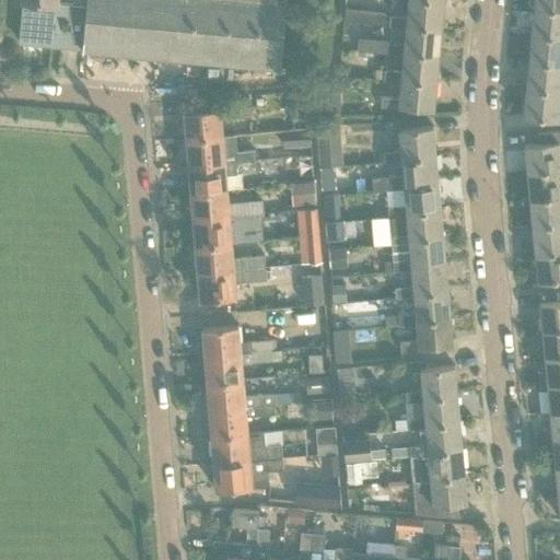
[(56,0),(20,0),(21,2),(23,2),(19,44),(83,49),(86,7),(56,4),(56,0)]
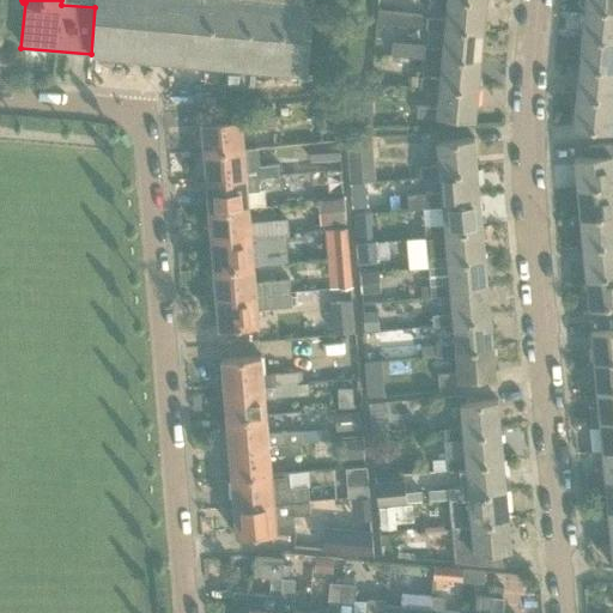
[(95,0),(95,7),(91,54),(90,56),(305,77),(311,0),(95,0)]
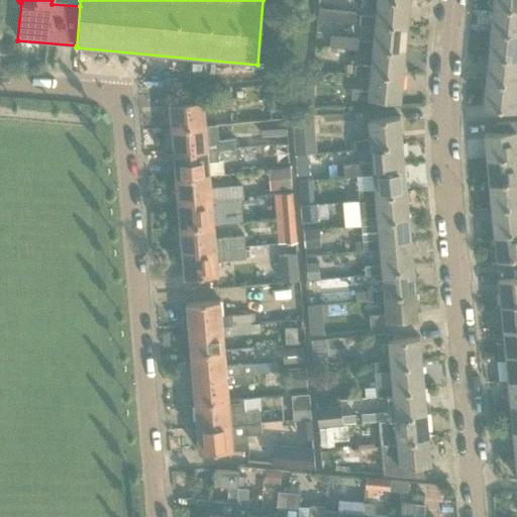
[(357,26),(375,28),(406,31),(408,5),(378,2),(376,18),(358,17),(357,26)]
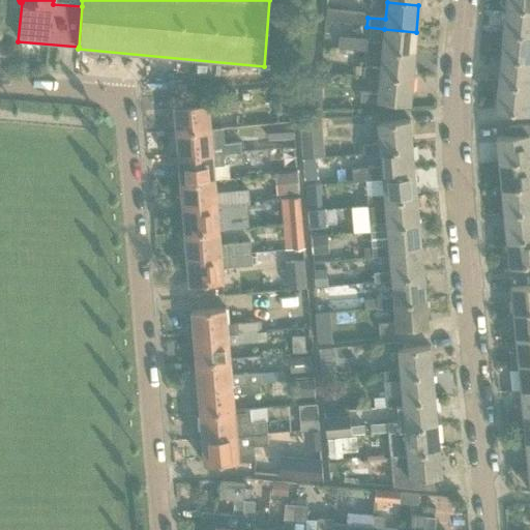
[(529,7),(506,5),(503,32),(529,34),(529,7)]
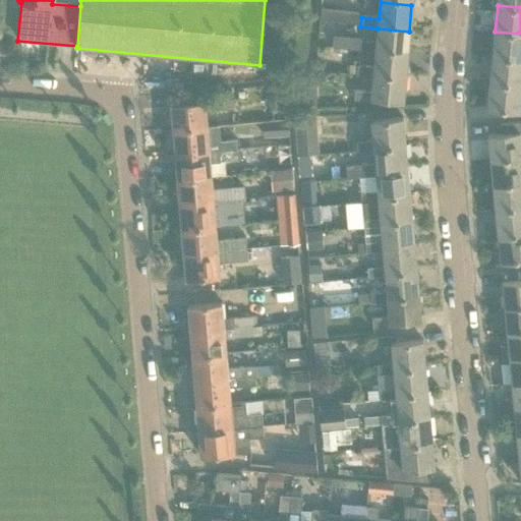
[(336,7),(335,19),(359,22),(360,9),(336,7)]
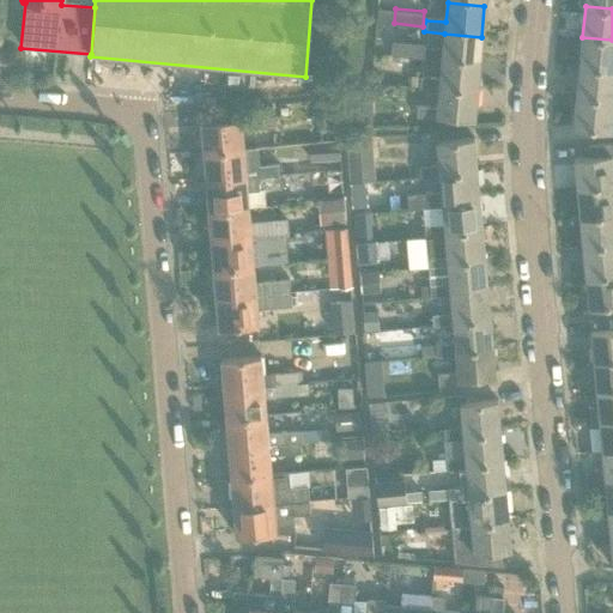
[(389,58),(442,62),(478,66),(481,37),(444,34),(443,52),(423,50),(423,46),(390,42),(389,58)]
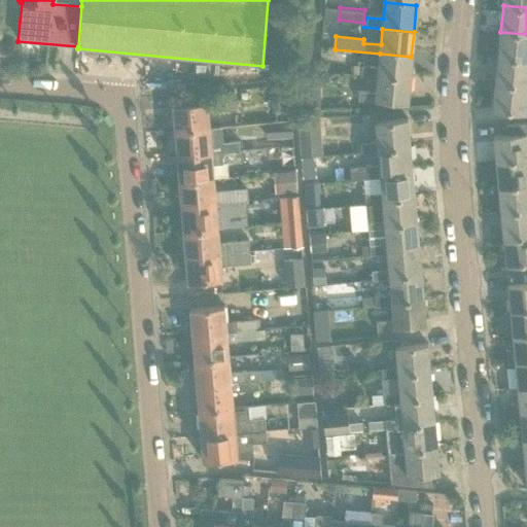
[(498,57),(526,60),(526,34),(500,32),(498,57)]
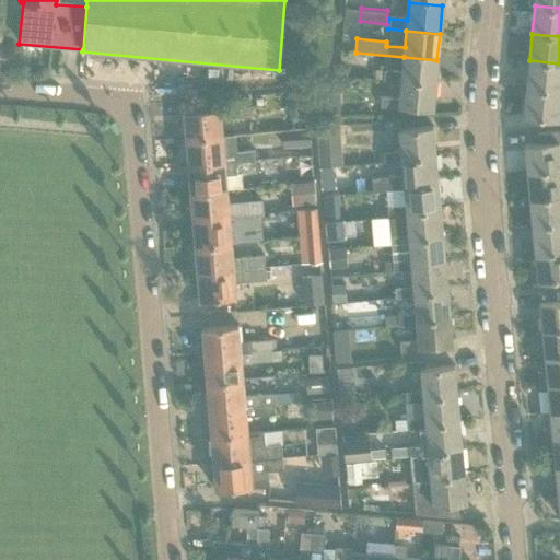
[(373,82),(400,84),(434,88),(436,60),(404,57),(401,73),(383,72),(383,73),(374,72),(373,82)]
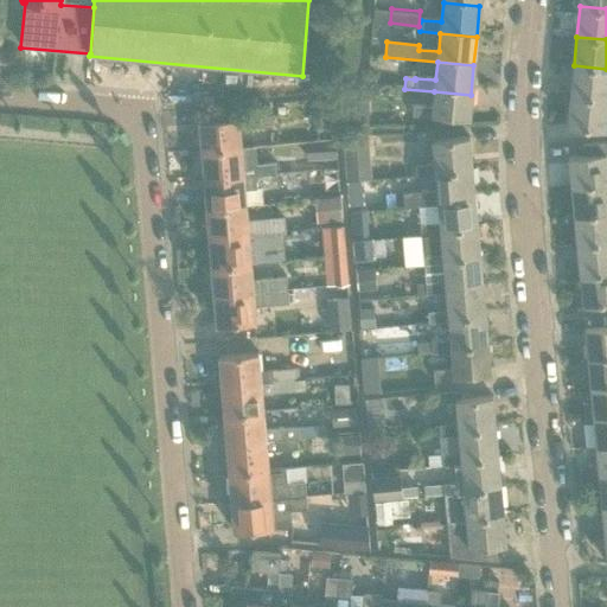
[(572,95),(606,98),(606,69),(574,65),(572,95)]
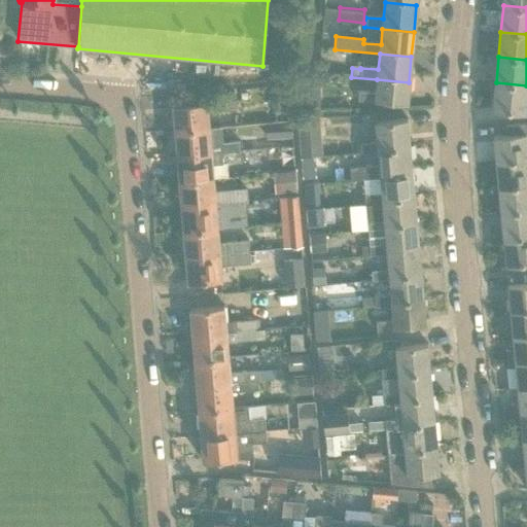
[(409,82),(377,79),(376,96),(358,94),(357,102),(375,104),(375,100),(406,103),(409,82)]
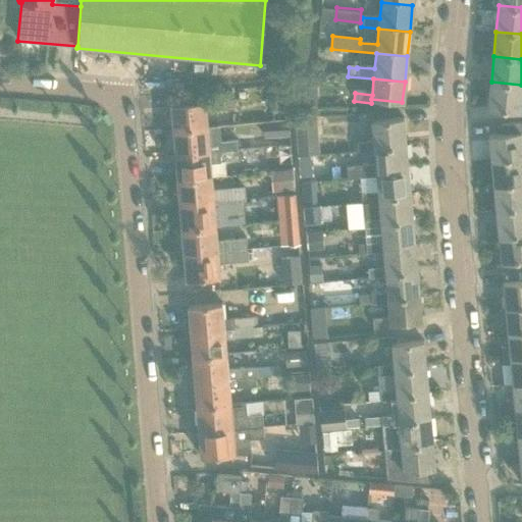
[(521,85),(491,82),(488,112),(520,115),(521,95),(521,85)]
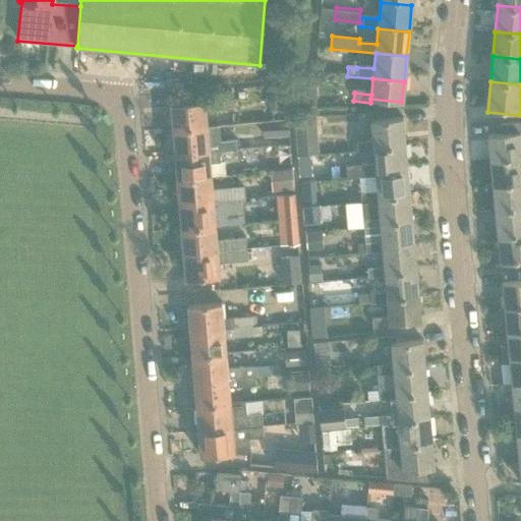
[(317,88),(303,88),(303,108),(317,108),(317,88)]
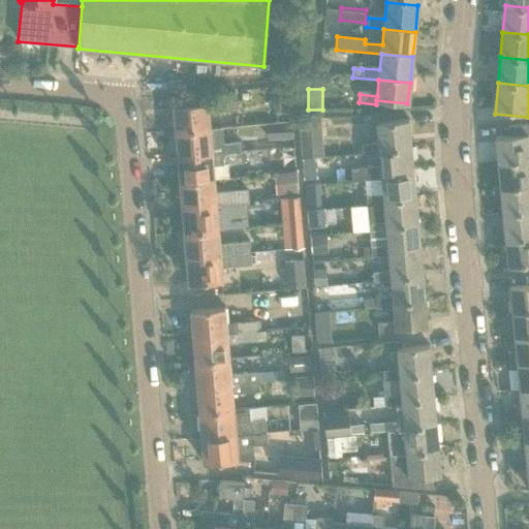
[(286,97),(274,98),(275,112),(287,111),(286,97)]
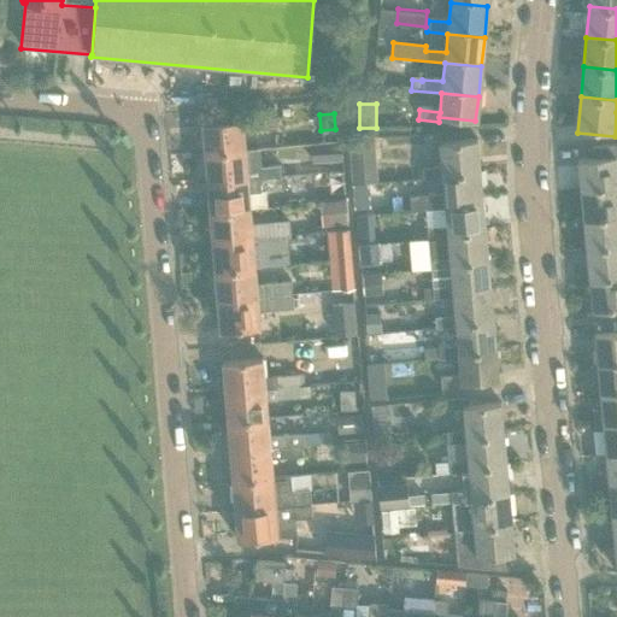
[(257,119),(257,130),(278,129),(278,117),(257,119)]
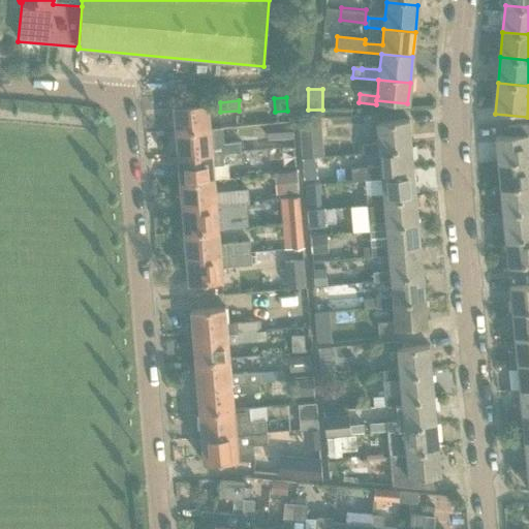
[(174,106),(176,132),(210,130),(210,127),(208,103),(174,106)]
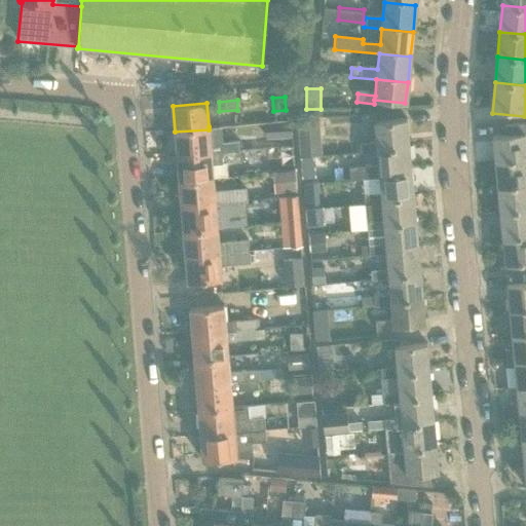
[(321,115),(298,117),(301,154),(313,153),(312,134),(322,133),(321,115)]
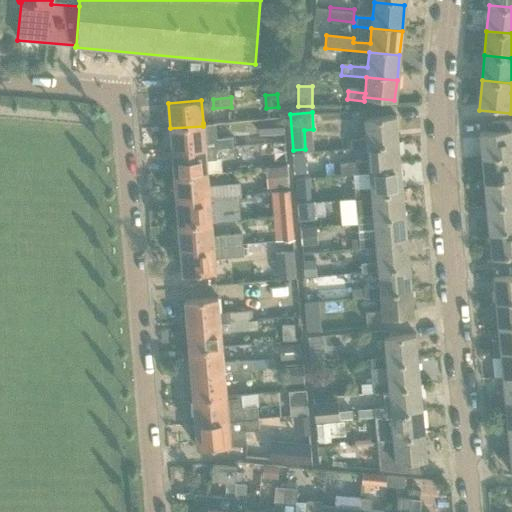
[(366,148),(397,145),(394,117),(364,120),(365,139),(349,140),(350,149),(366,148)]
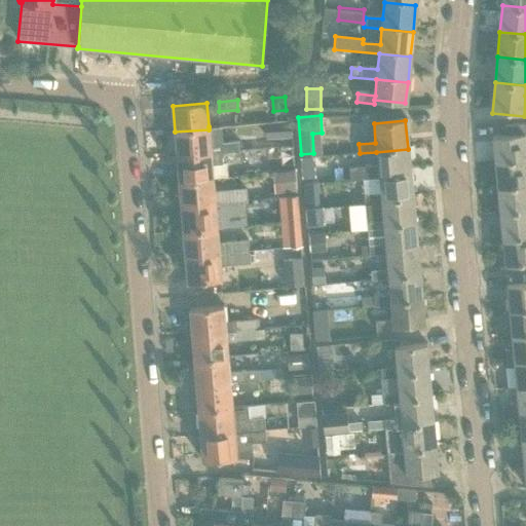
[(292,122),(267,124),(268,139),(293,137),(293,135),(292,122)]
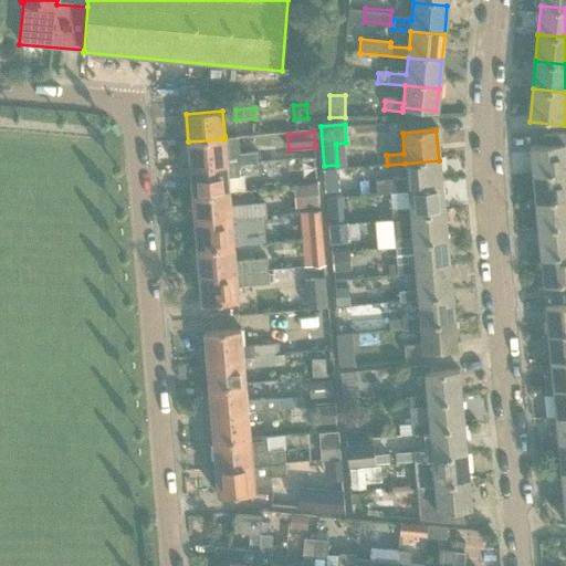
[(528,148),(531,173),(565,169),(564,149),(565,149),(565,133),(563,134),(563,135),(542,137),(543,147),(528,148)]
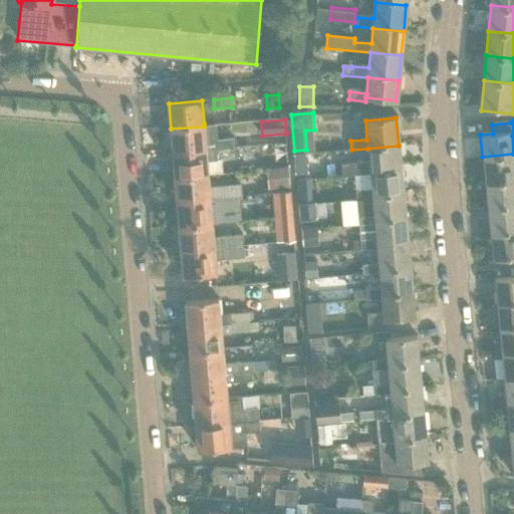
[(171,129),(173,154),(236,148),(235,138),(219,139),(217,122),(204,123),(204,126),(171,129)]
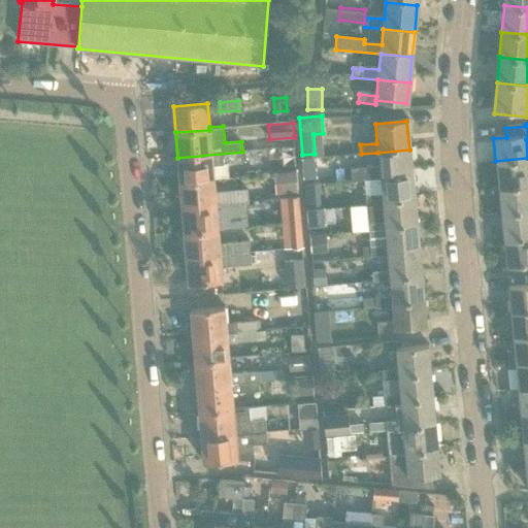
[(409,150),(377,153),(378,165),(349,168),(350,180),(380,178),(411,175),(409,150)]
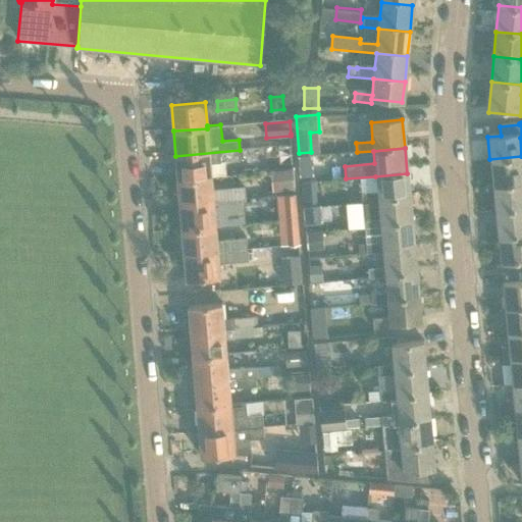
[(240,150),(175,156),(177,180),(211,177),(210,162),(240,159),(240,150)]
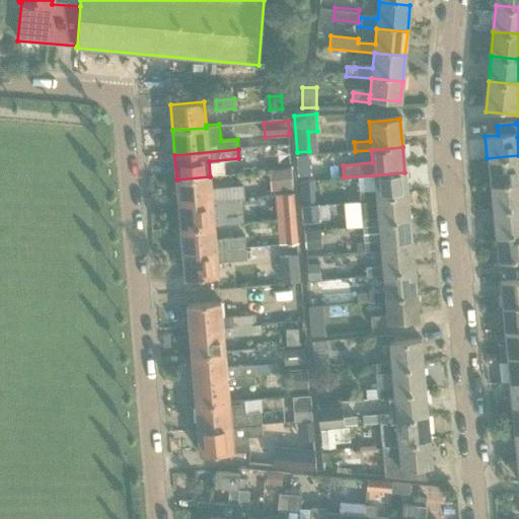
[(310,155),(298,156),(299,174),(311,173),(310,155)]
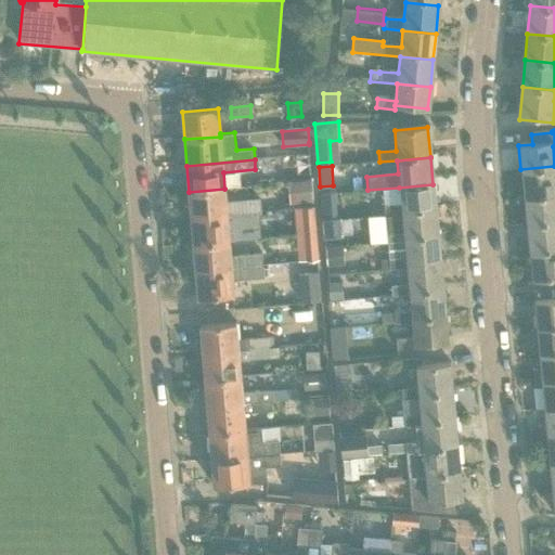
[(520,169),(524,196),(554,192),(554,166),(520,169)]
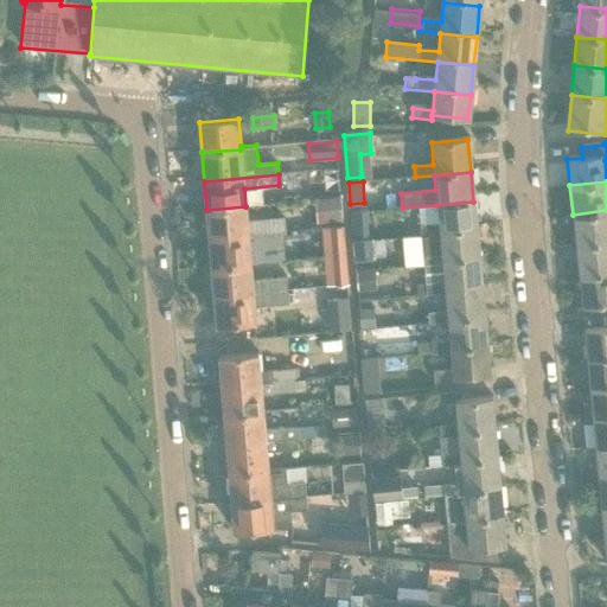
[(326,225),(344,223),(342,199),(324,200),(326,225)]
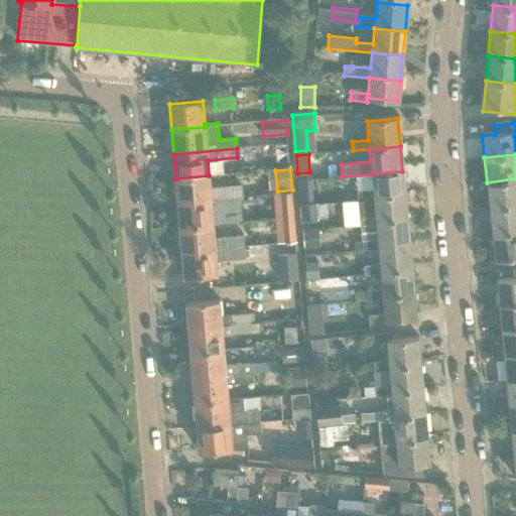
[(355,175),(357,200),(358,200),(373,199),(404,196),(402,171),(371,174),(355,175)]
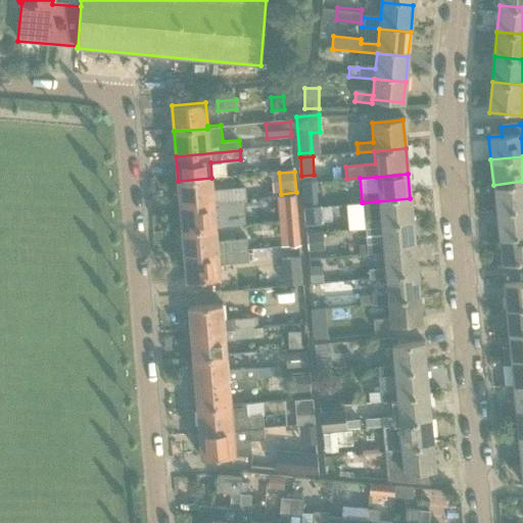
[(212,189),(211,178),(178,181),(180,205),(244,200),(243,189),(225,191),(225,188),(212,189)]
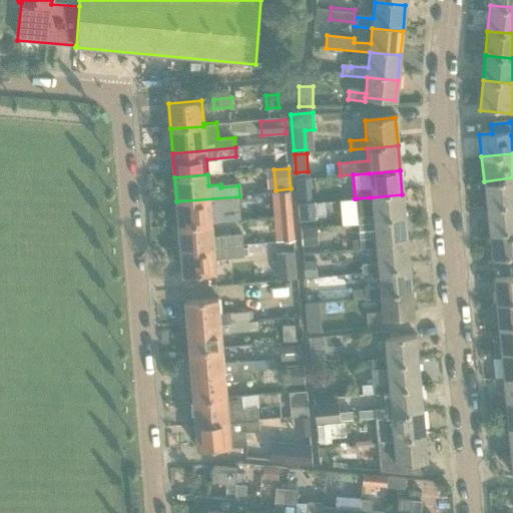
[(512,177),(484,181),(486,205),(512,202),(512,177)]
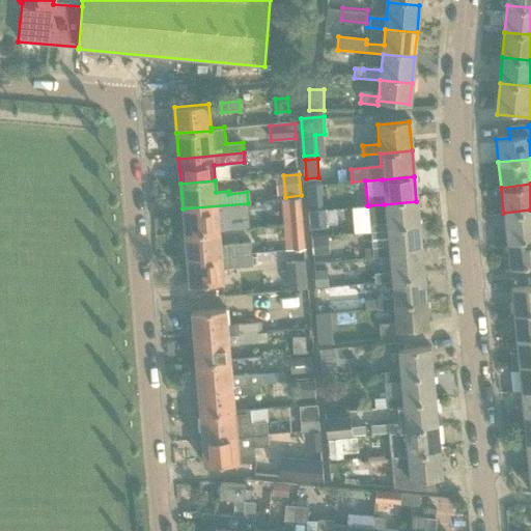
[(307,193),(309,211),(323,210),(320,192),(307,193)]
